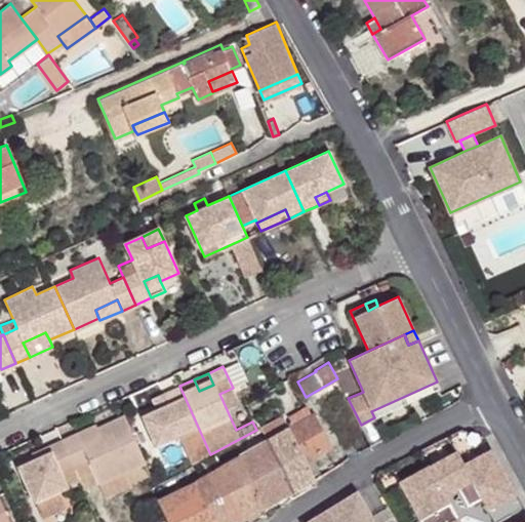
[(440,388),(437,382),(371,411),(374,417),(440,388)]
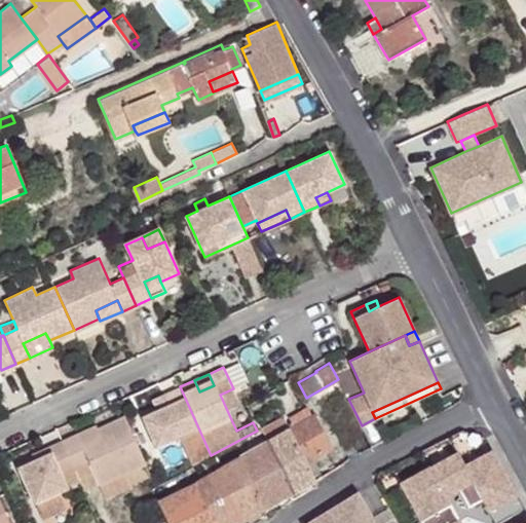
[(142,417),(155,446),(179,436),(191,464),(211,455),(180,386),(165,394),(171,405),(158,410),(142,417)]
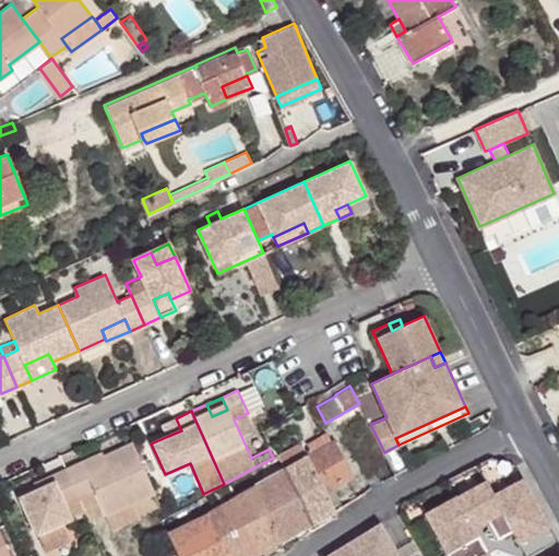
[(163,424),(168,436),(181,430),(176,418),(163,424)]
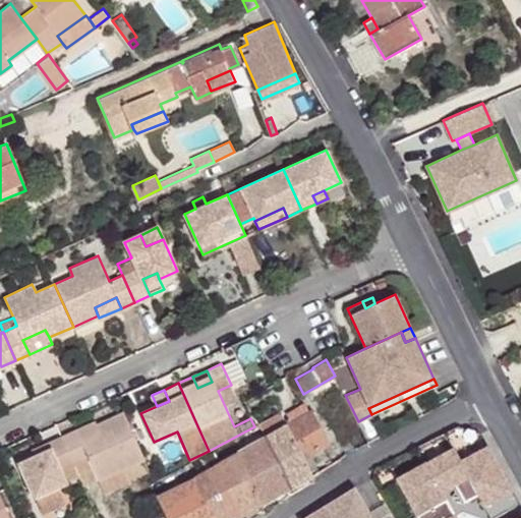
[(287,413),(291,422),(310,413),(305,403),(287,413)]
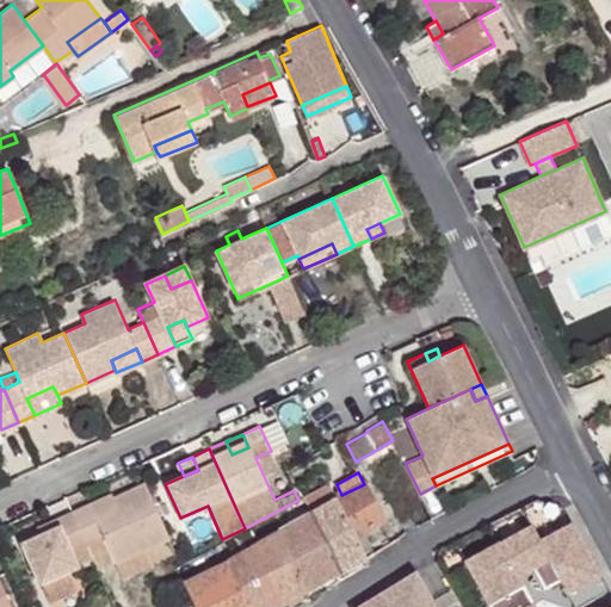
[(72,509),(87,543),(104,534),(115,561),(116,562),(143,549),(170,537),(144,481),(113,495),(117,505),(94,514),(88,502),(72,509)]
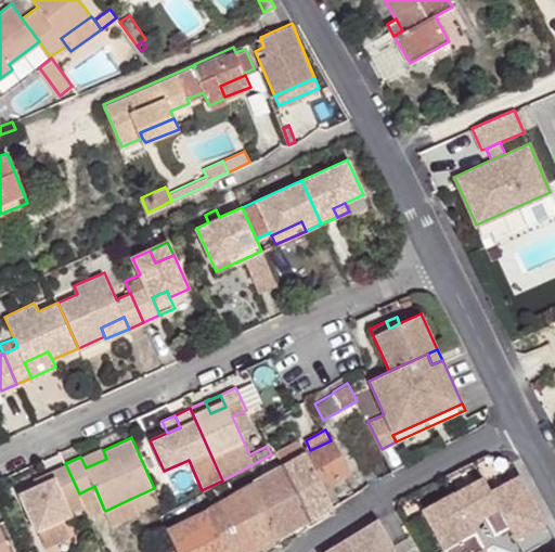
[(275,449),(283,464),(306,452),(297,437),(275,449)]
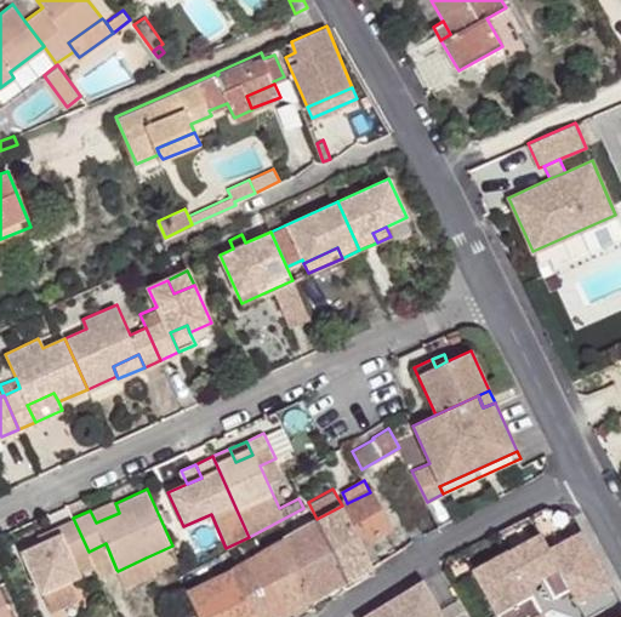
[(342,506),(370,559),(377,555),(369,541),(389,529),(370,492),(347,503),(342,506)]
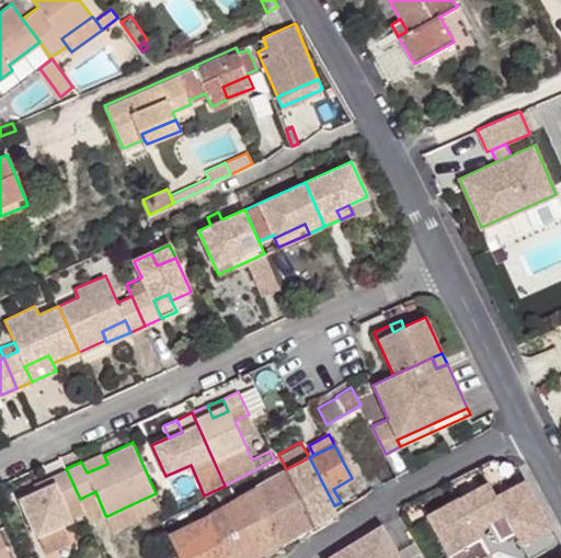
[(81,462),(87,473),(107,464),(104,455),(102,453),(81,462)]
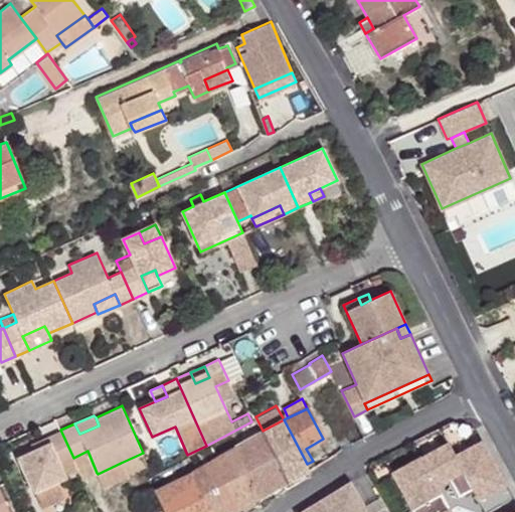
[(263,431),(288,481),(309,470),(307,464),(284,419),(263,431)]
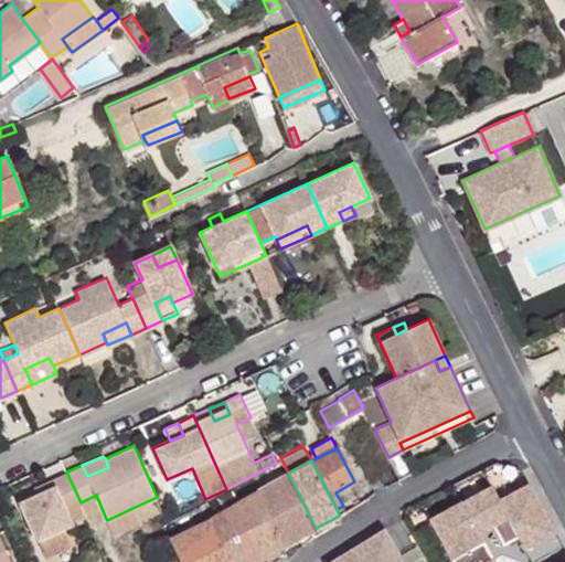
[(19,501),(36,540),(64,528),(71,525),(70,521),(65,511),(81,504),(81,502),(66,472),(50,479),(53,486),(36,494),(19,501)]
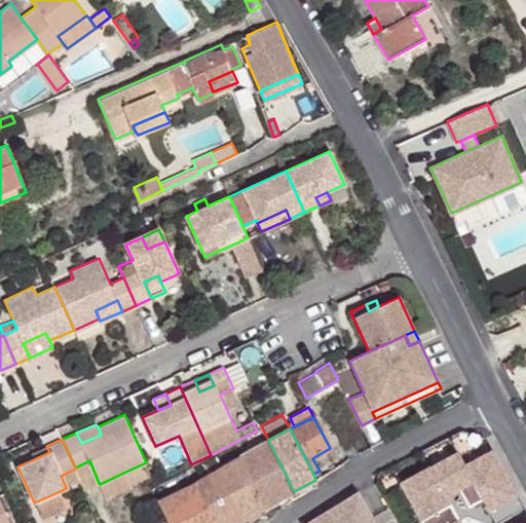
[(268,440),(240,456),(263,508),(294,491),(268,440)]
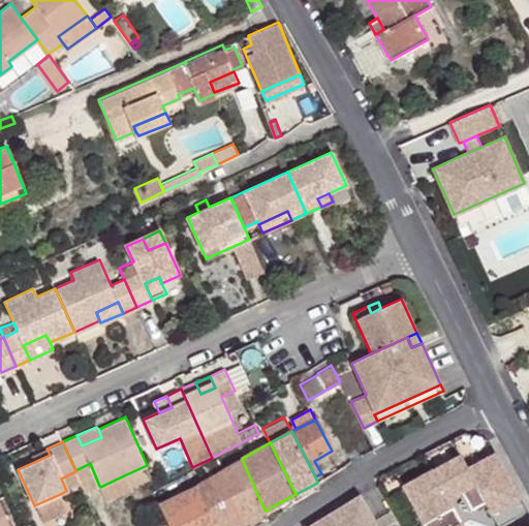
[(31,456),(34,462),(50,455),(47,449),(31,456)]
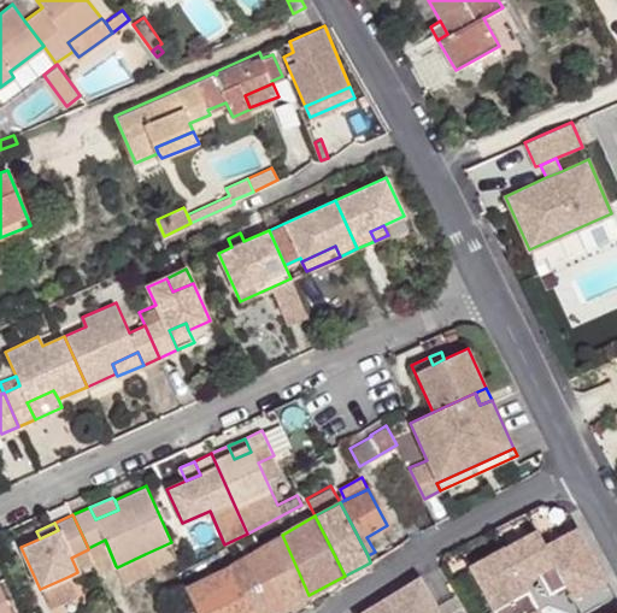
[(581,612),(573,599),(606,579),(577,526),(544,546),(535,530),(466,567),(492,612),(581,612)]
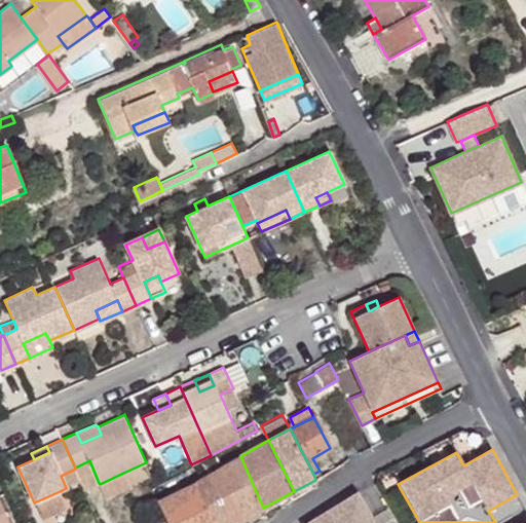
[(211,473),(233,522),(235,522),(263,508),(240,456),(223,465),(217,454),(204,460),(211,473)]
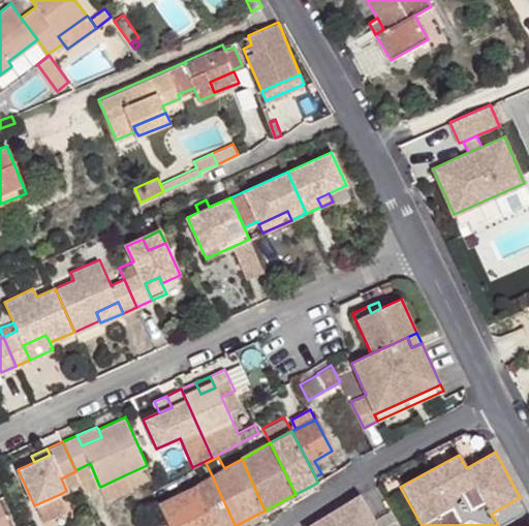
[(75,470),(75,471),(80,481),(85,492),(99,486),(90,463),(75,470)]
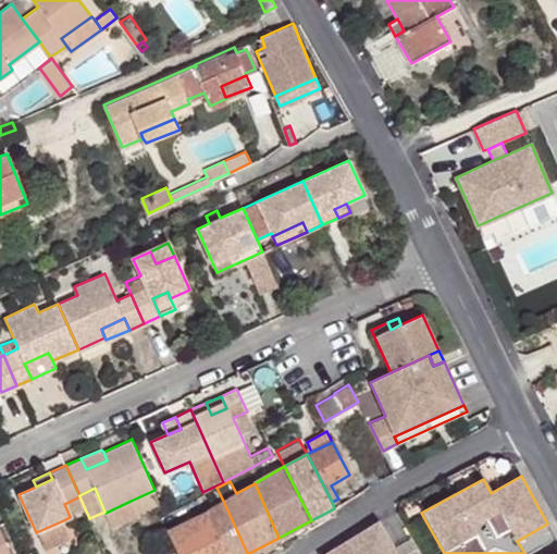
[(64,504),(69,514),(84,506),(79,496),(64,504)]
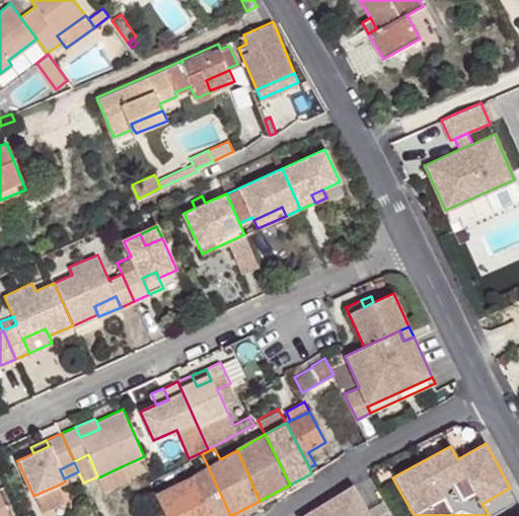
[(122,466),(98,477),(103,489),(127,478),(122,466)]
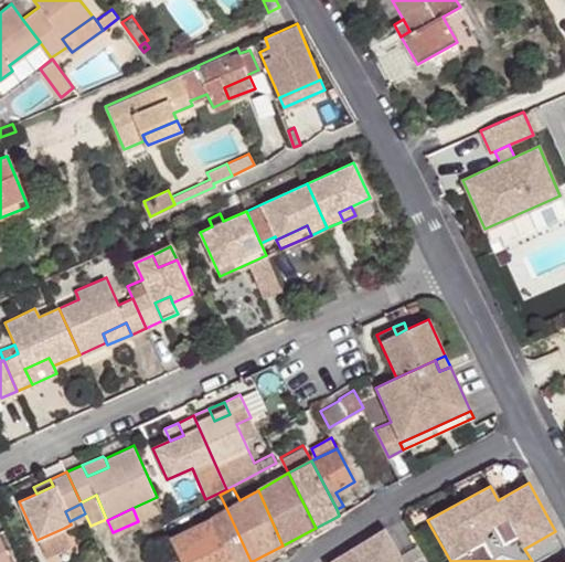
[(211,518),(230,561),(251,561),(226,508),(211,518)]
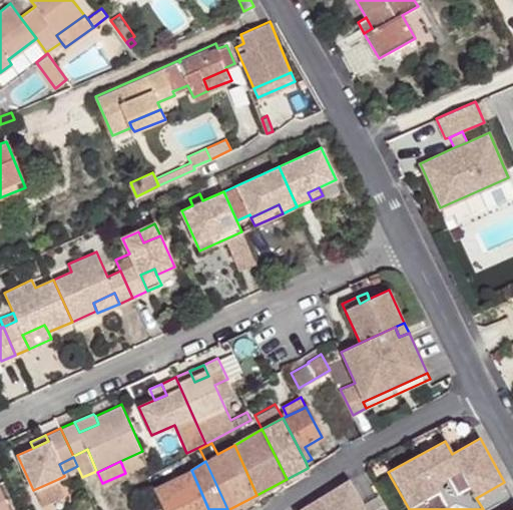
[(208,509),(191,470),(154,488),(162,509),(208,509)]
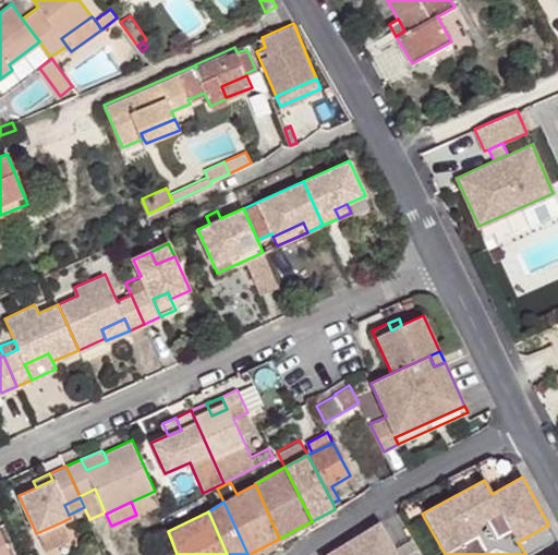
[(36,533),(46,550),(71,539),(63,521),(36,533)]
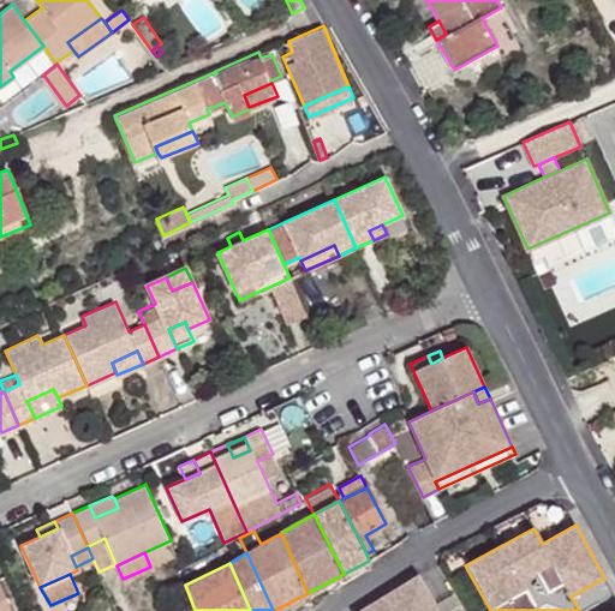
[(437,610),(418,577),(360,610),(437,610)]
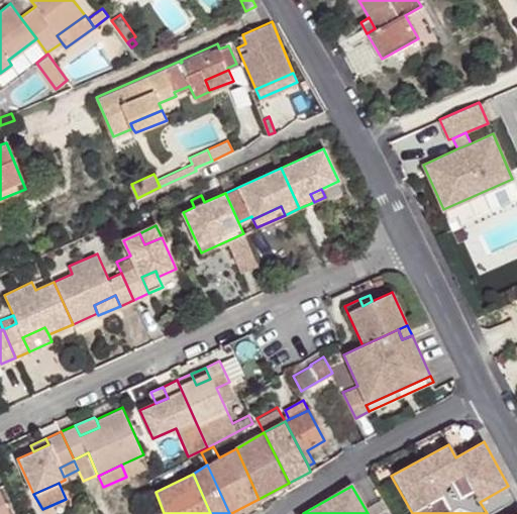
[(0,513),(9,513),(0,492),(0,513)]
